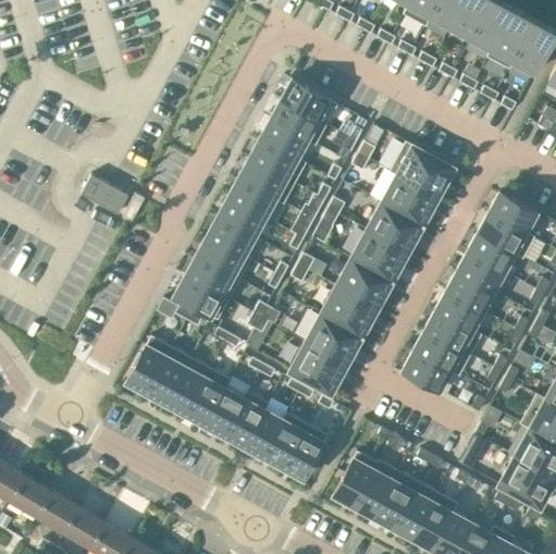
[(410,0),(409,3),(430,14),(437,0),(410,0)]
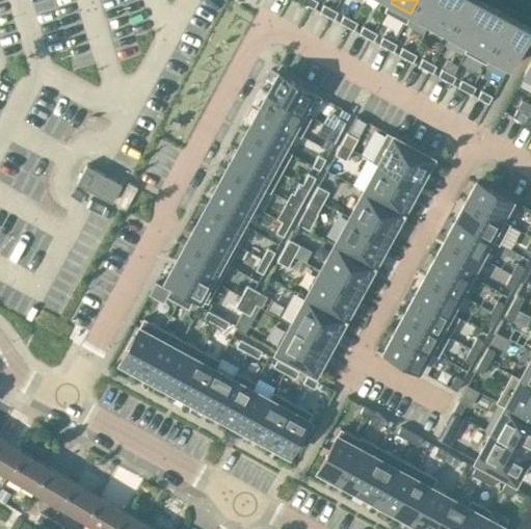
[(418,0),(410,14),(430,25),(443,0),(418,0)]
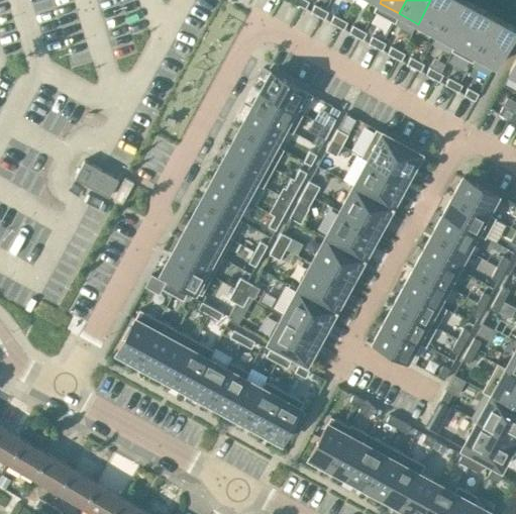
[(430,0),(418,24),(437,34),(455,0),(430,0)]
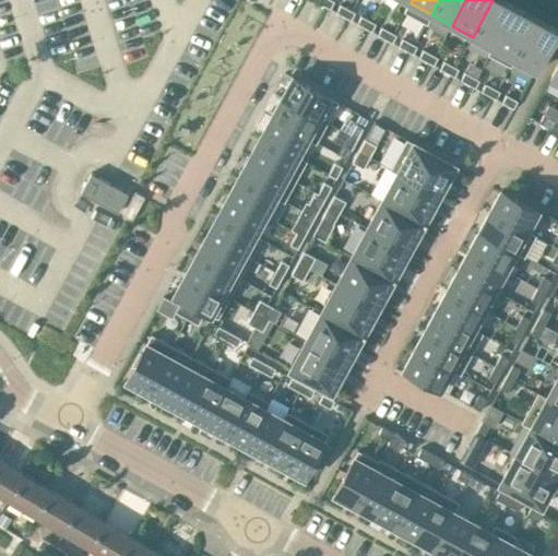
[(502,0),(493,0),(473,37),(494,48),(515,8),(502,0)]
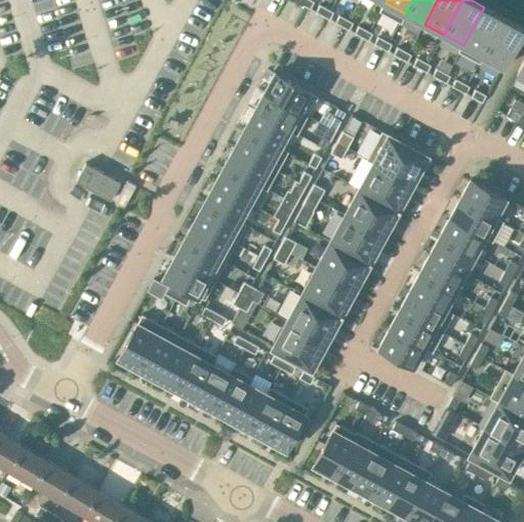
[(320,4),(317,11),(327,17),(331,10),(320,4)]
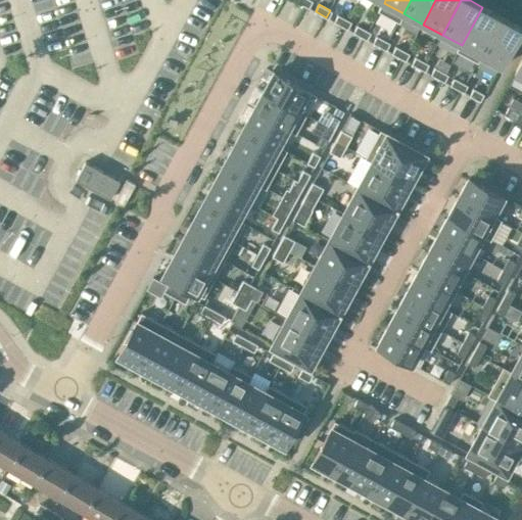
[(482,7),(462,45),(481,56),(502,17),(482,7)]
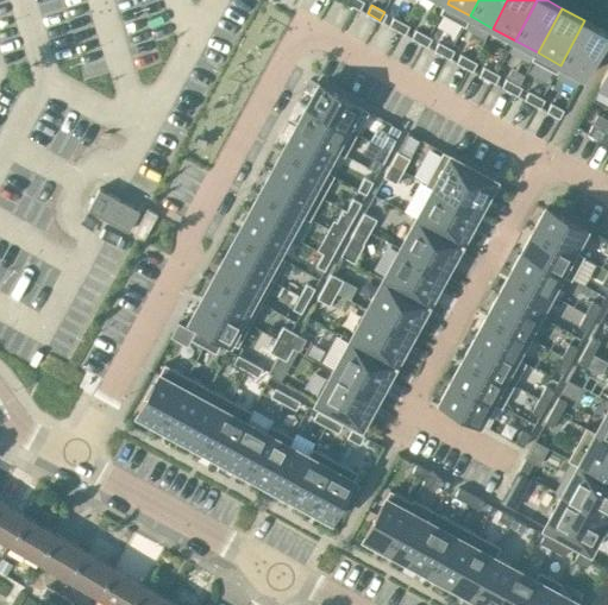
[(394,18),(390,26),(402,33),(407,25),(394,18)]
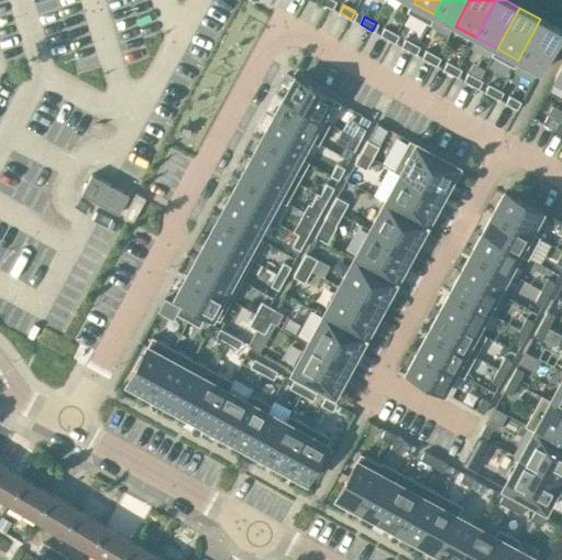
[(540,19),(518,61),(539,72),(561,30),(540,19)]
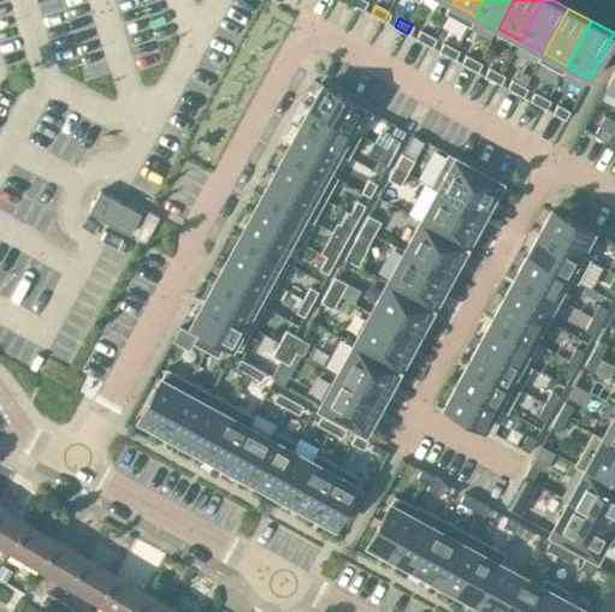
[(421,30),(418,39),(430,46),(435,37),(421,30)]
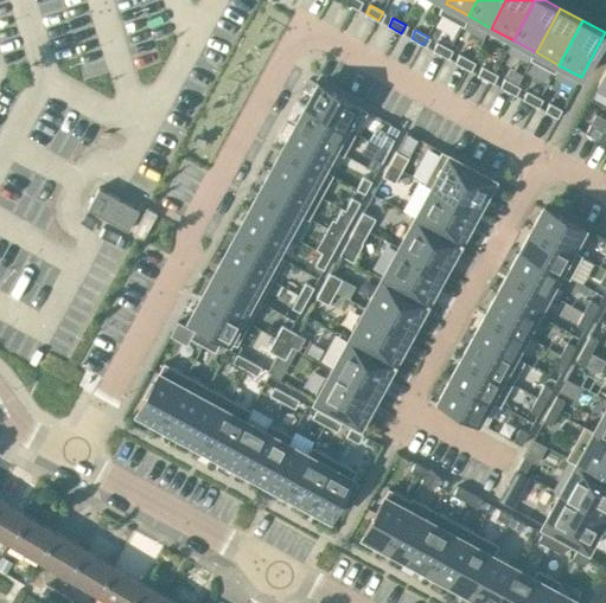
[(438,42),(434,50),(446,57),(451,49),(438,42)]
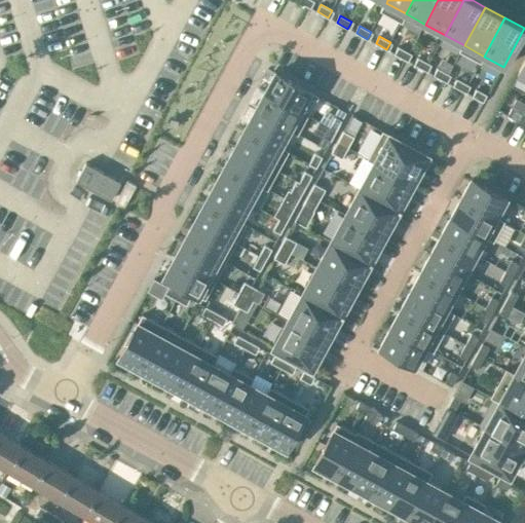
[(399,47),(395,54),(406,61),(410,53),(399,47)]
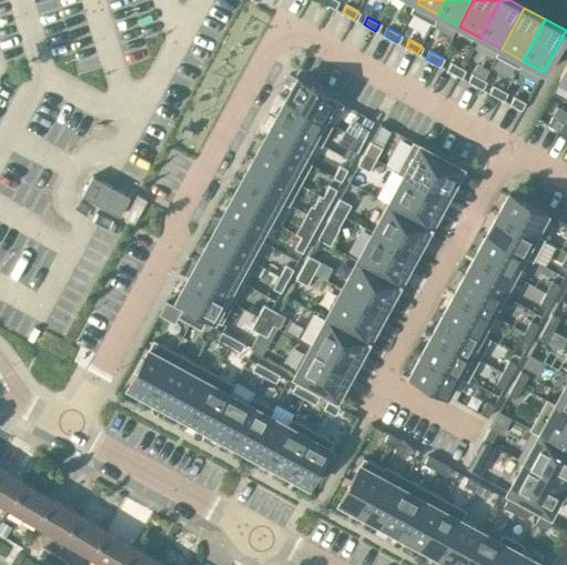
[(452,62),(447,70),(459,77),(464,69),(452,62)]
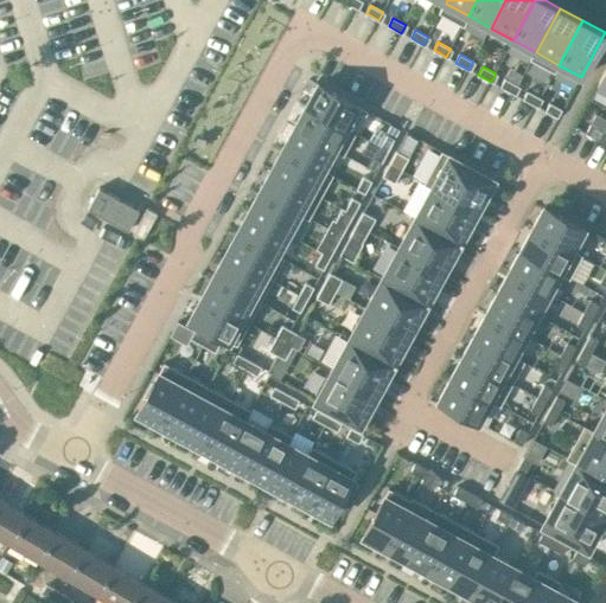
[(505,78),(501,88),(514,94),(518,85),(505,78)]
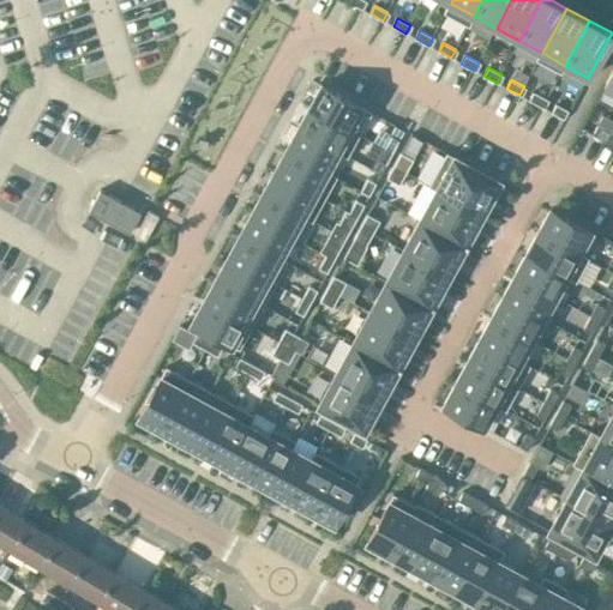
[(323,88),(310,110),(360,138),(373,115),(323,88)]
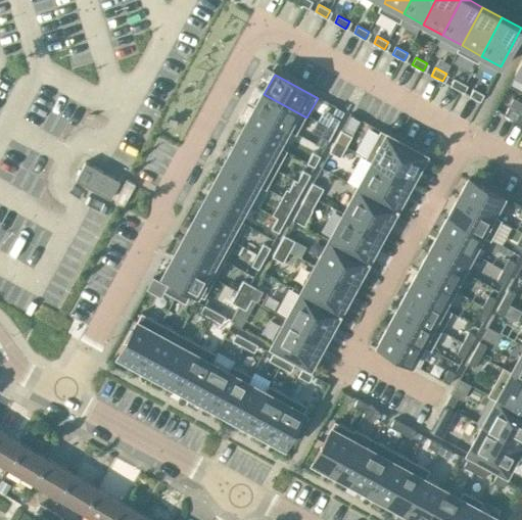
[(455,79),(451,86),(462,92),(466,85),(455,79)]
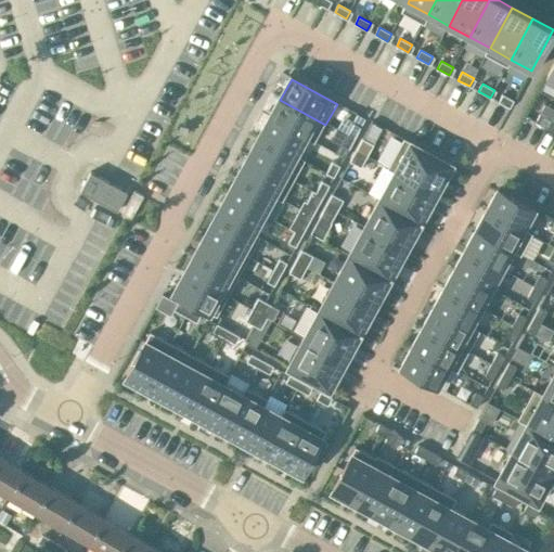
[(503,94),(499,102),(511,108),(515,101),(503,94)]
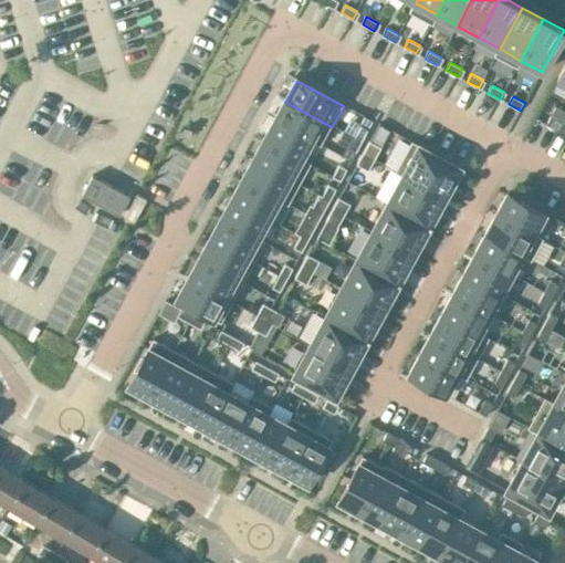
[(285,102),(275,122),(322,147),(332,127),(285,102)]
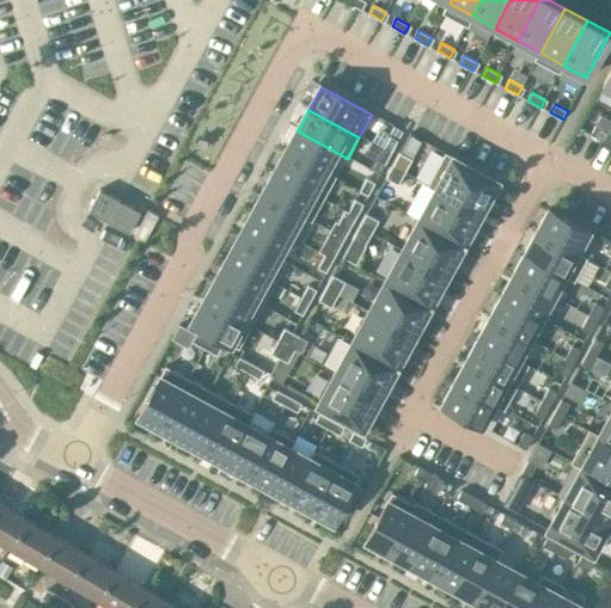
[(596,127),(592,135),(604,142),(609,134),(596,127)]
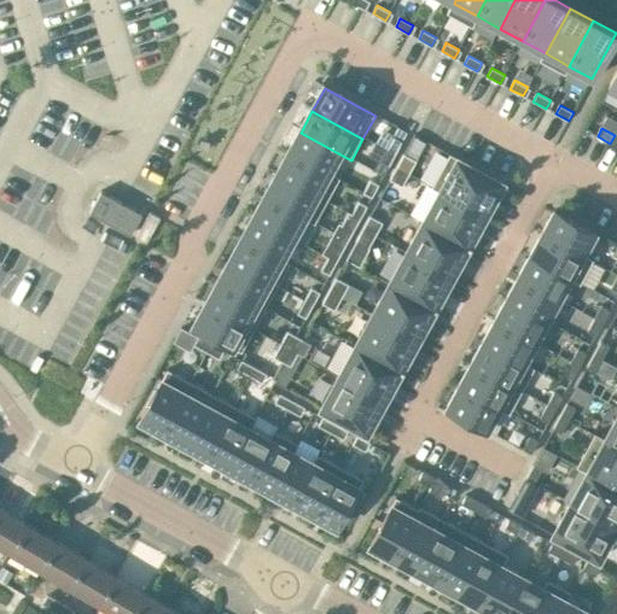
[(301,133),(289,155),(339,182),(339,181),(330,175),(341,156),(350,162),(351,161),(301,133)]
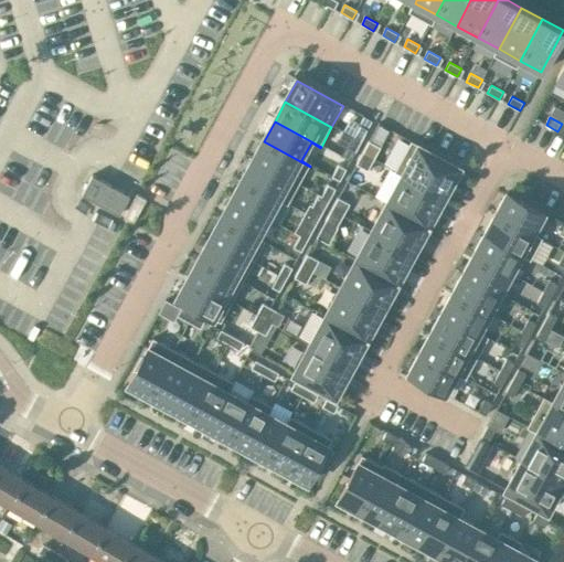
[(361,127),(354,139),(362,144),(369,131),(361,127)]
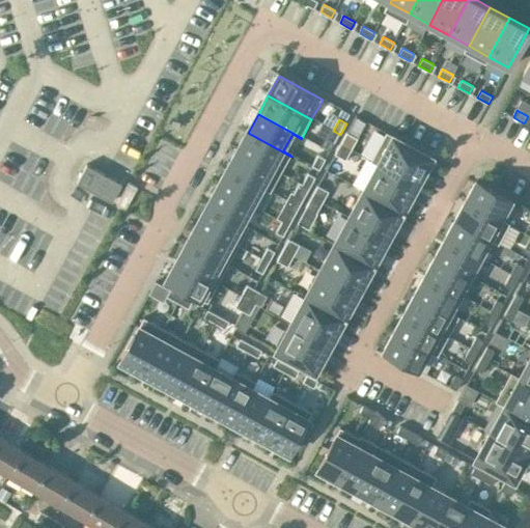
[(333,131),(327,142),(334,145),(340,135),(333,131)]
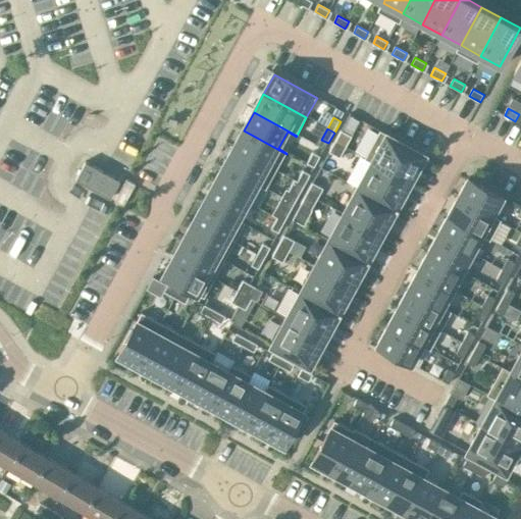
[(244,131),(233,149),(276,172),(287,154),(244,131)]
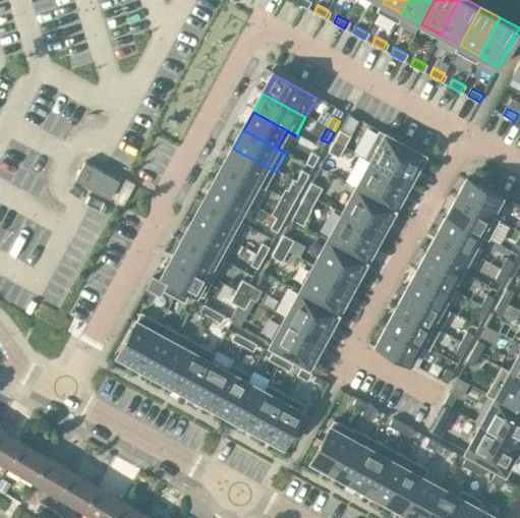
[(341,132),(335,142),(345,149),(351,138),(341,132)]
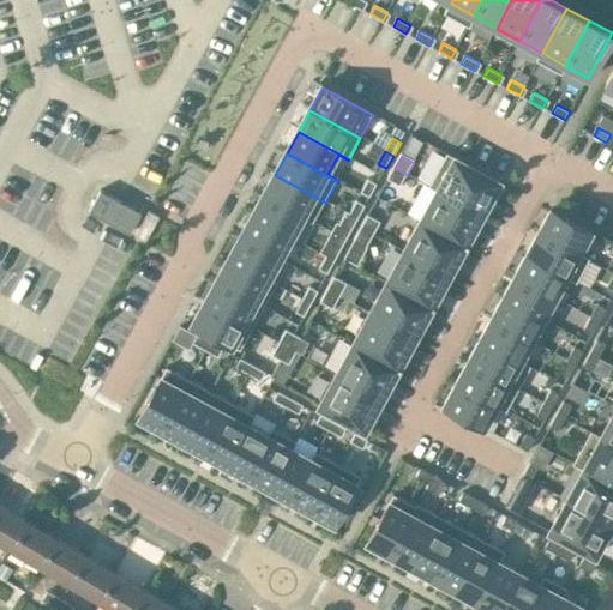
[(448,156),(430,188),(484,217),(492,201),(494,198),(494,197),(500,185),(448,156)]
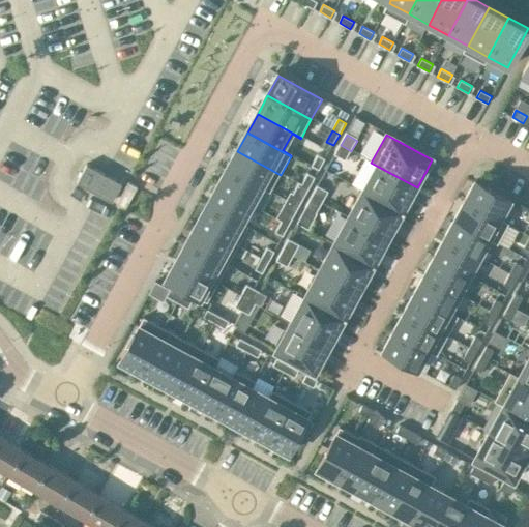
[(341,145),(334,156),(346,163),(351,151),(341,145)]
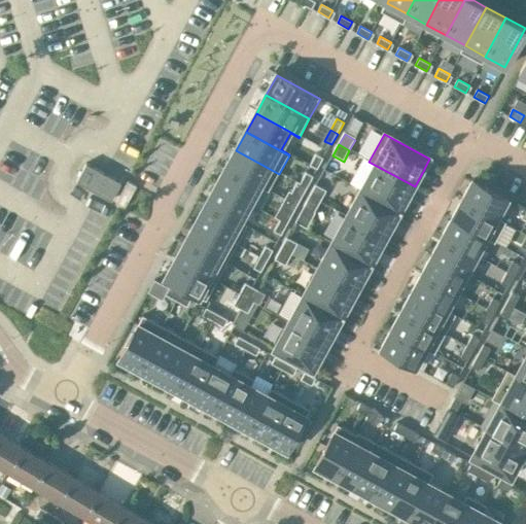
[(236,150),(225,169),(269,191),(279,174),(236,150)]
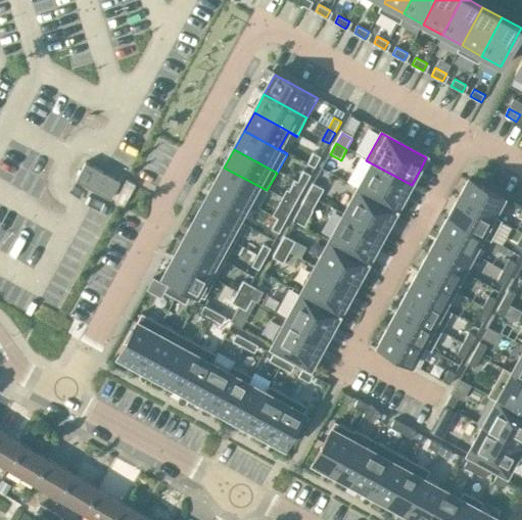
[(314,154),(307,166),(315,170),(321,158),(314,154)]
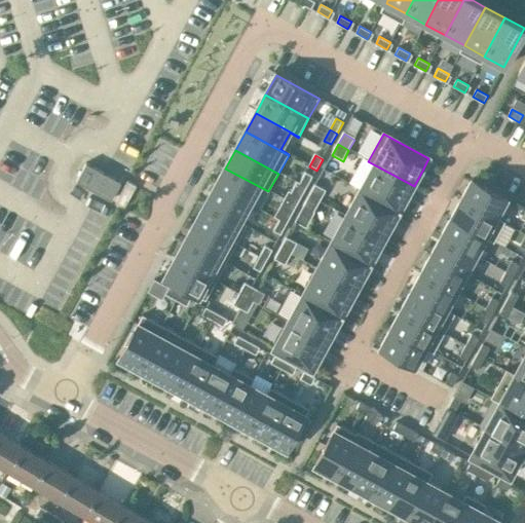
[(374,165),(361,191),(402,213),(402,212),(400,211),(405,202),(407,199),(414,186),(368,161),(368,162),(374,165)]
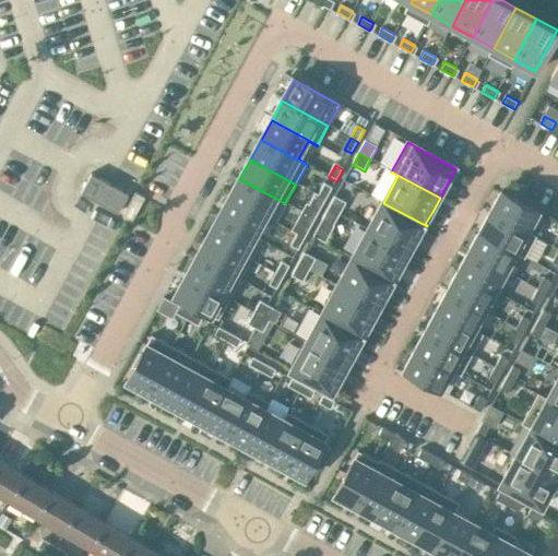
[(81,194),(119,215),(129,197),(92,176),(81,194)]
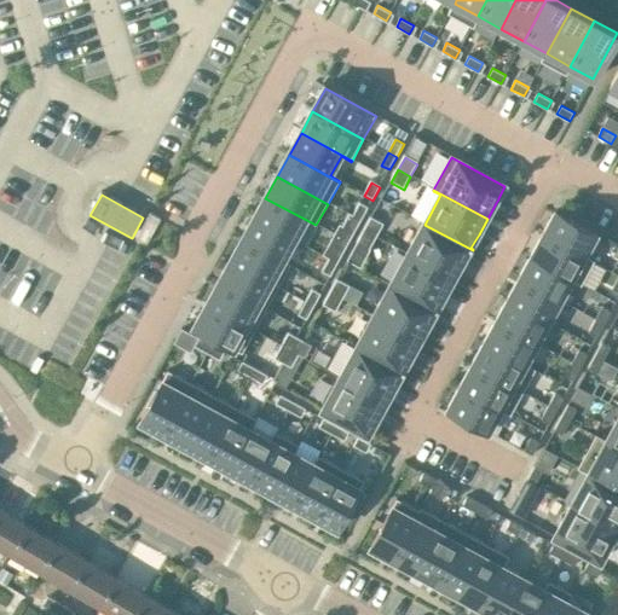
[(265,198),(254,220),(294,242),(305,221),(316,226),(316,225),(265,198)]
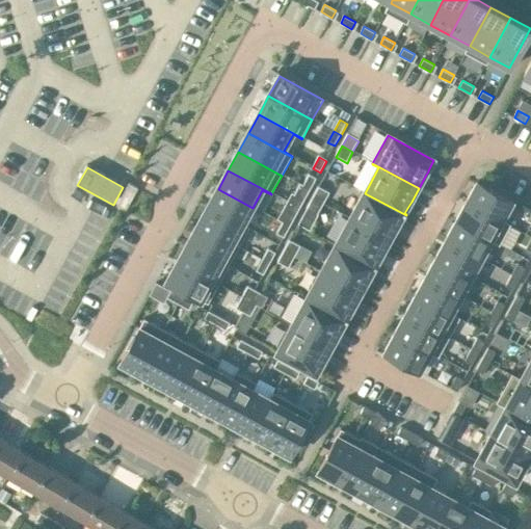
[(309,176),(303,187),(311,191),(316,180),(309,176)]
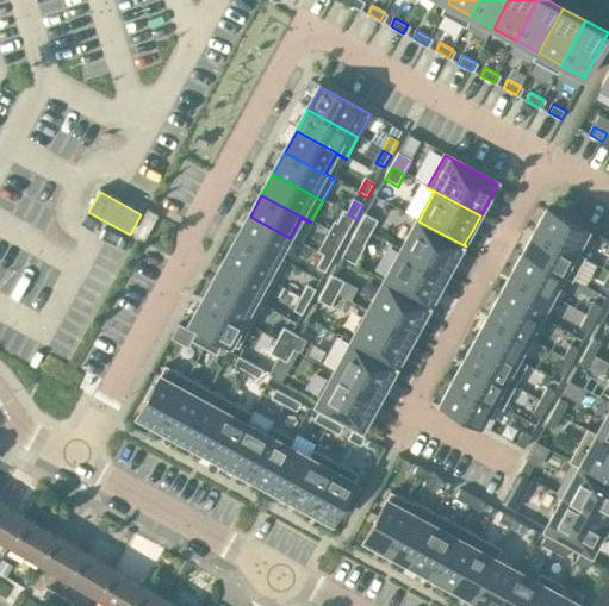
[(547,211),(535,233),(585,261),(585,260),(576,254),(588,232),(547,211)]
